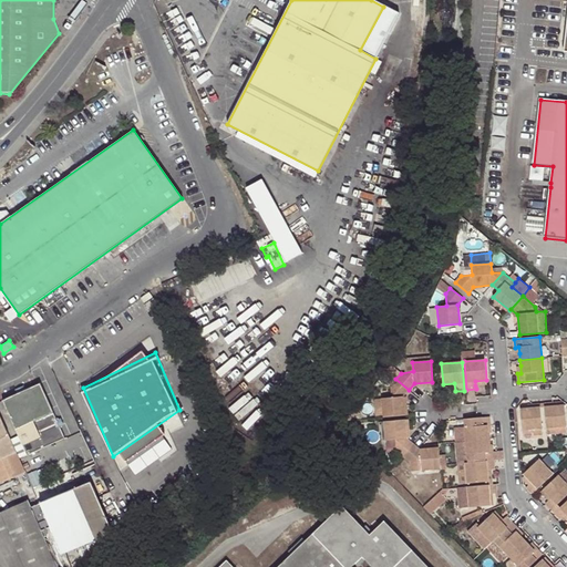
[(391,398),(382,398),(383,415),(384,418),(405,415),(403,397),(409,390),(395,379),(387,371),(379,381),(385,385),(390,385),(391,398)]
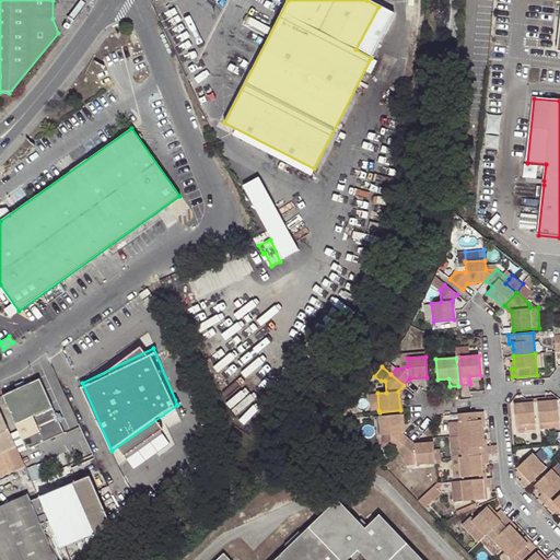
[(39,382),(2,398),(26,453),(63,435),(39,382)]
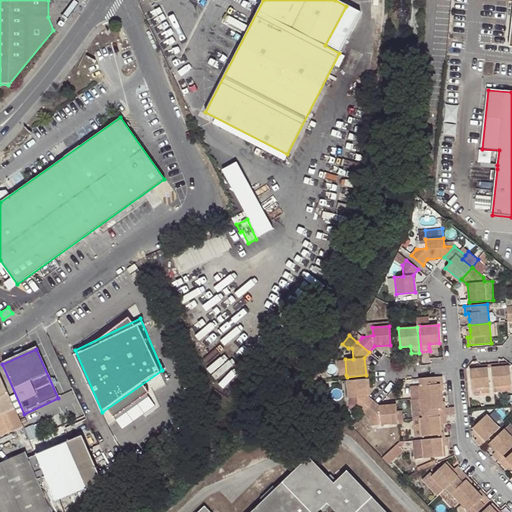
[(224,354),(211,368),(221,377),(234,363),(224,354)]
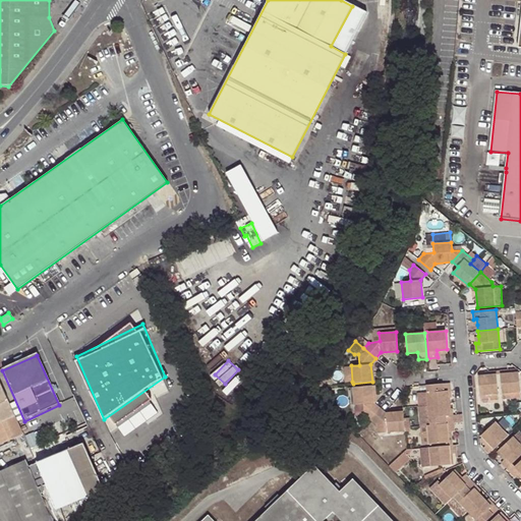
[(352,382),(351,365),(343,367),(345,382),(352,382)]
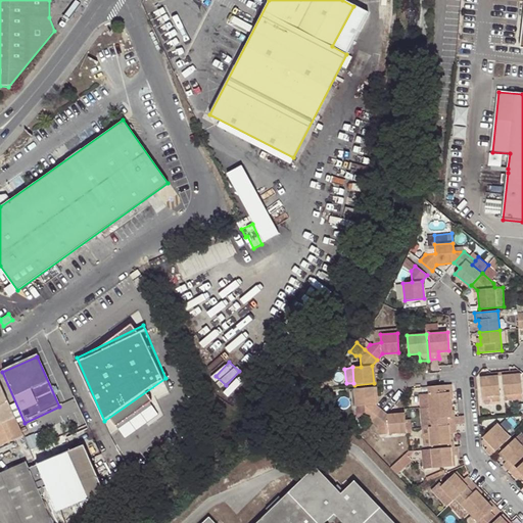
[(510,375),(510,371),(502,372),(505,400),(513,399),(513,393),(521,393),(520,374),(510,375)]
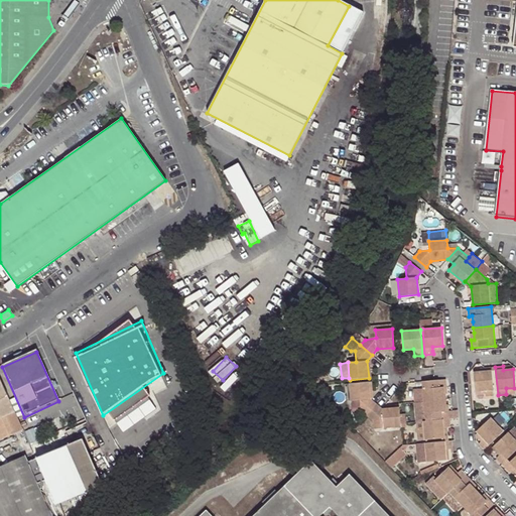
[(485,372),(480,372),(474,372),(476,392),(486,390),(486,394),(486,396),(494,395),(492,367),(484,367),(485,372)]
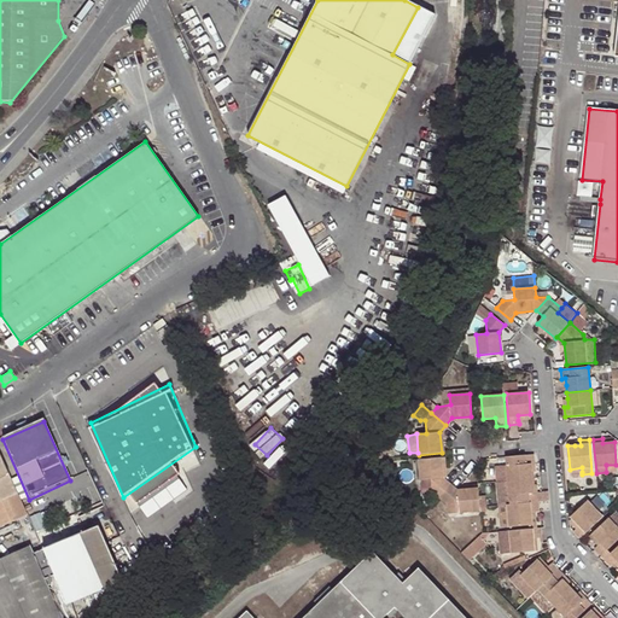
[(0,526),(28,514),(0,454),(0,526)]
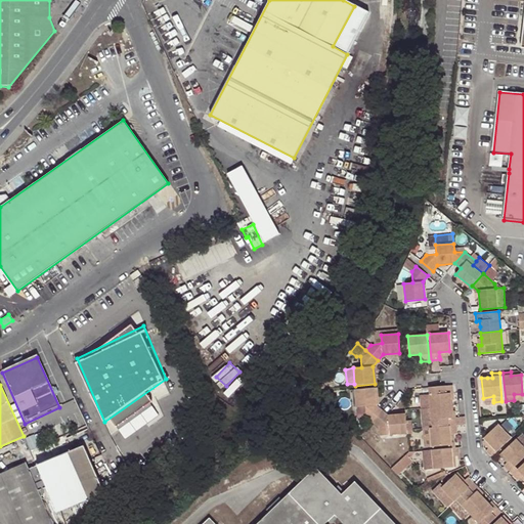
[(430,395),(431,407),(450,405),(450,400),(449,393),(454,393),(453,385),(429,388),(430,395)]
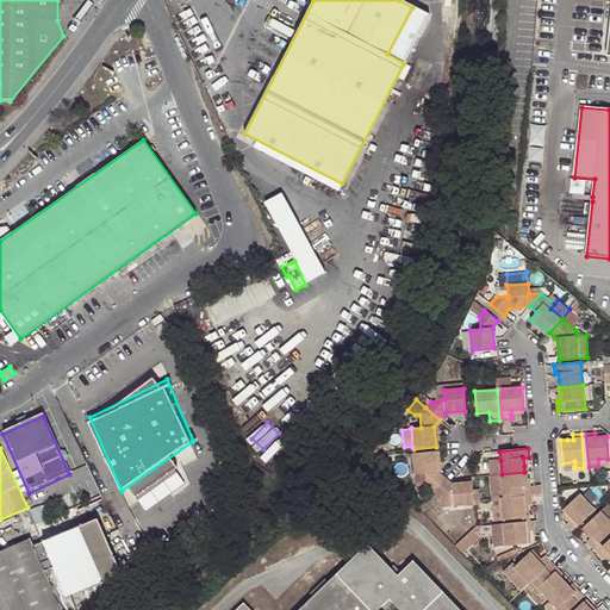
[(436,452),(414,454),(414,460),(415,474),(425,473),(427,486),(434,491),(446,475),(441,472),(437,472),(436,452)]
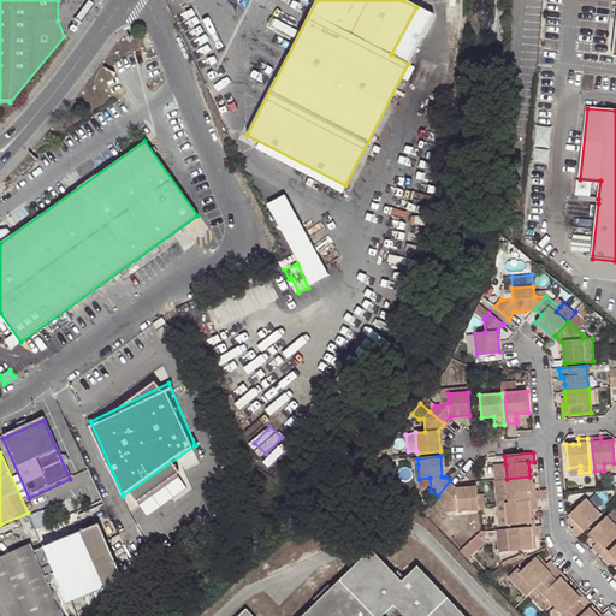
[(389,457),(380,461),(384,468),(392,463),(389,457)]
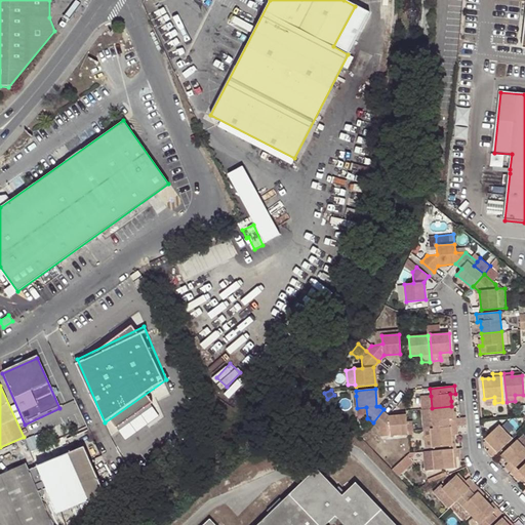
[(432,408),(431,396),(423,396),(421,409),(432,408)]
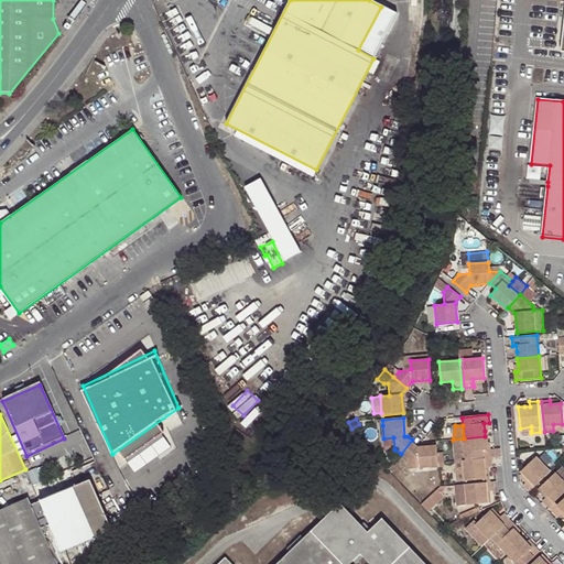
[(465,459),(491,457),(491,448),(486,448),(486,442),(485,436),(464,438),(465,459)]
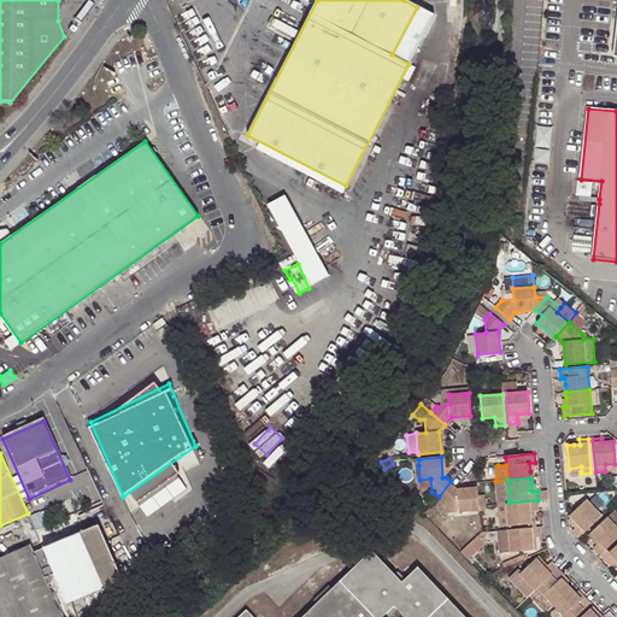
[(430,479),(419,480),(421,493),(432,492),(430,479)]
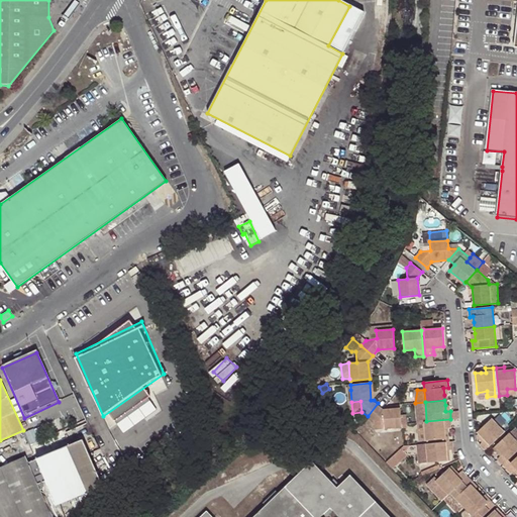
[(383,407),(378,403),(368,416),(374,421),(384,420),(385,428),(402,427),(400,410),(383,411),(383,407)]
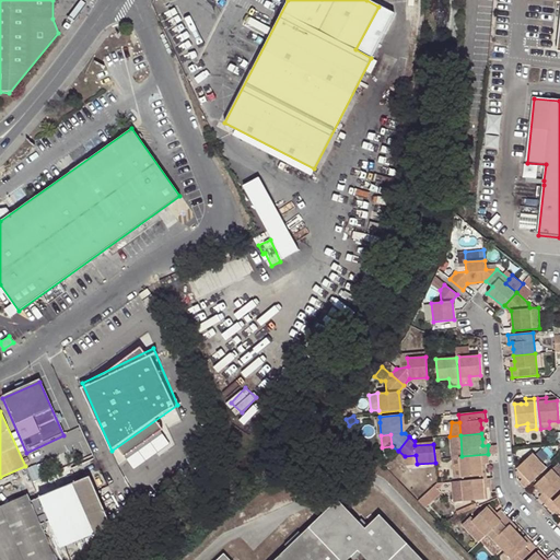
[(538,447),(533,453),(546,467),(552,462),(538,447)]
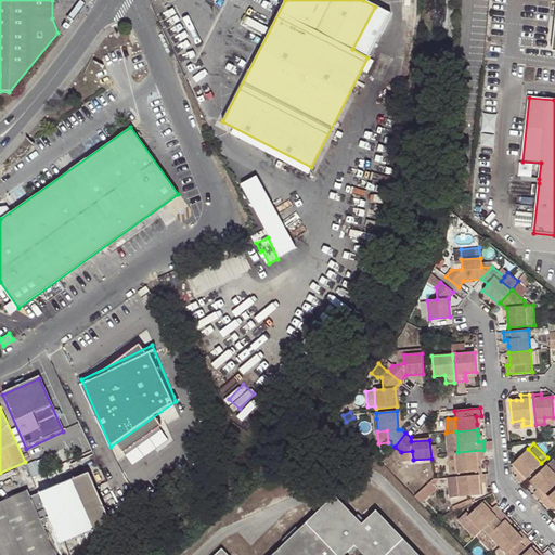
[(541,463),(528,449),(513,463),(515,465),(520,472),(518,474),(515,477),(520,483),(541,463)]
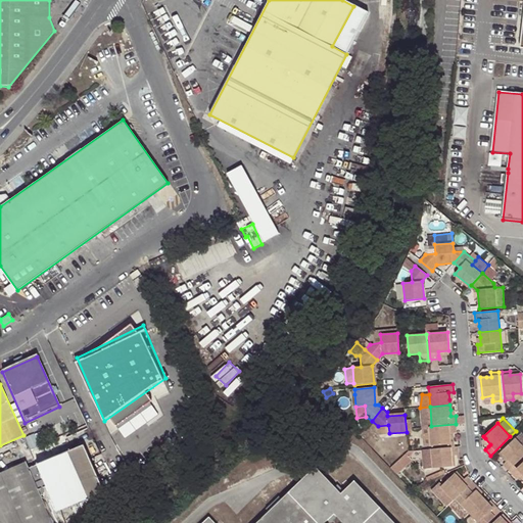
[(456,424),(431,426),(429,426),(431,445),(449,443),(448,433),(454,433),(457,432),(456,424)]
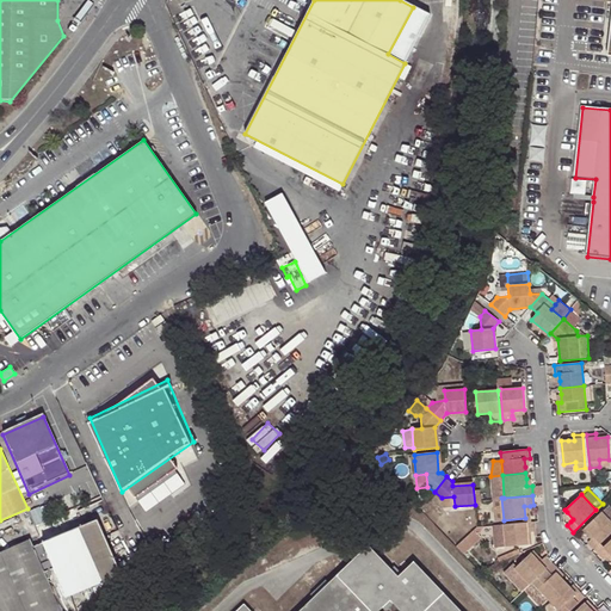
[(454,497),(442,498),(443,507),(455,506),(454,497)]
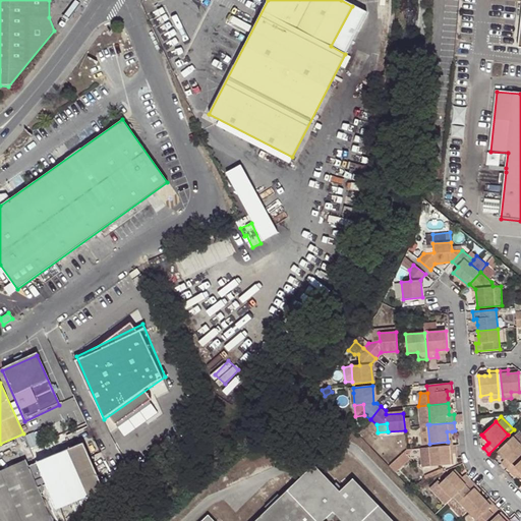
[(429,444),(427,424),(419,425),(421,444),(429,444)]
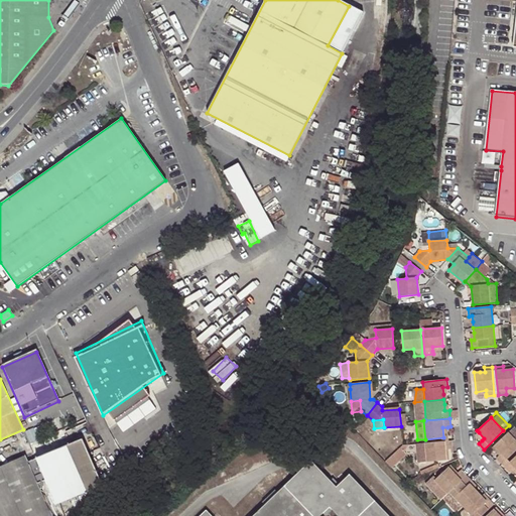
[(508,458),(515,449),(515,439),(508,431),(494,444),(502,453),(496,458),(502,464),(508,458)]
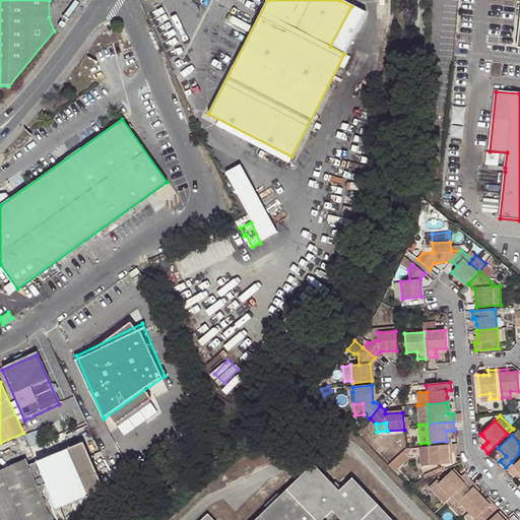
[(83,441),(26,466),(50,519),(73,519),(111,504),(83,441)]
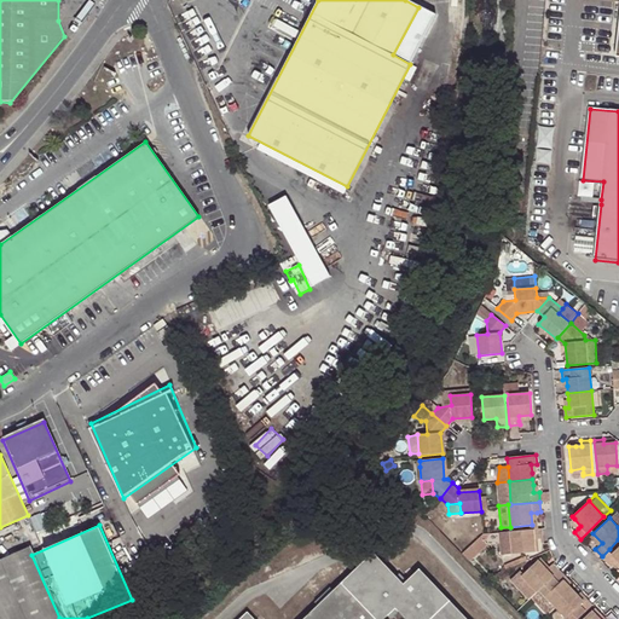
[(542,528),(538,528),(533,528),(510,532),(513,554),(534,551),(534,539),(543,538),(542,528)]
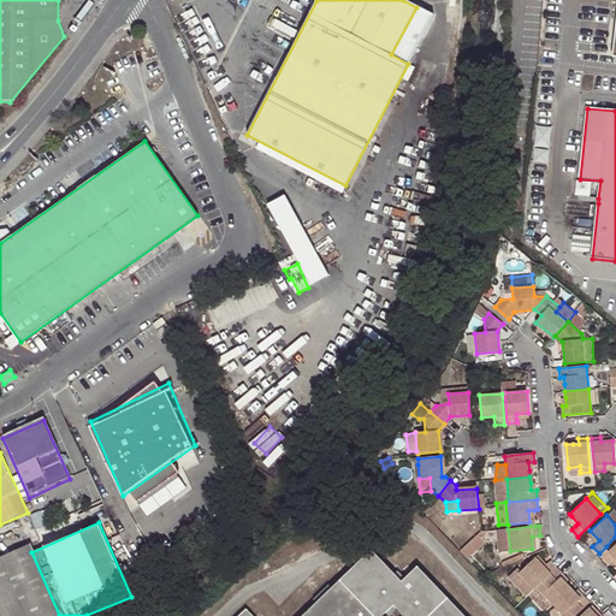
[(615,544),(609,551),(603,557),(609,564),(612,561),(615,558),(615,544)]
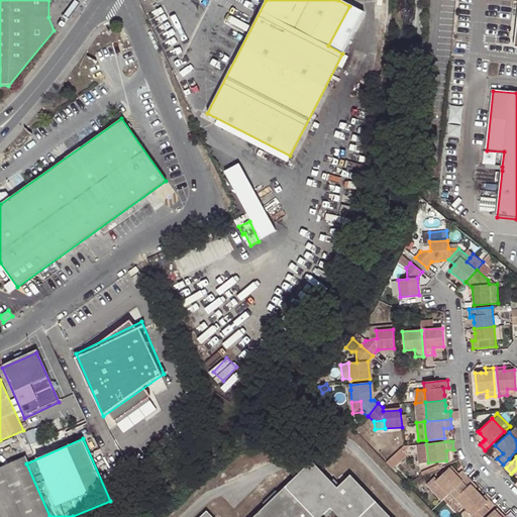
[(0,516),(49,516),(26,463),(24,457),(0,468),(0,516)]
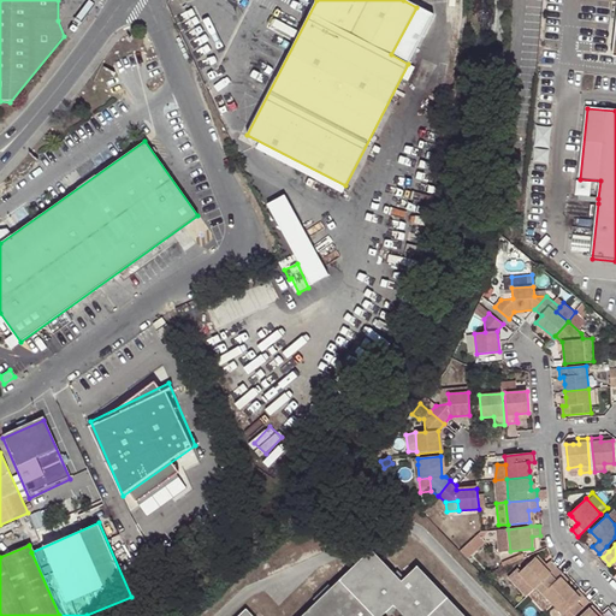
[(466,545),(460,550),(467,557),(474,550),(472,548),(471,549),(466,545)]
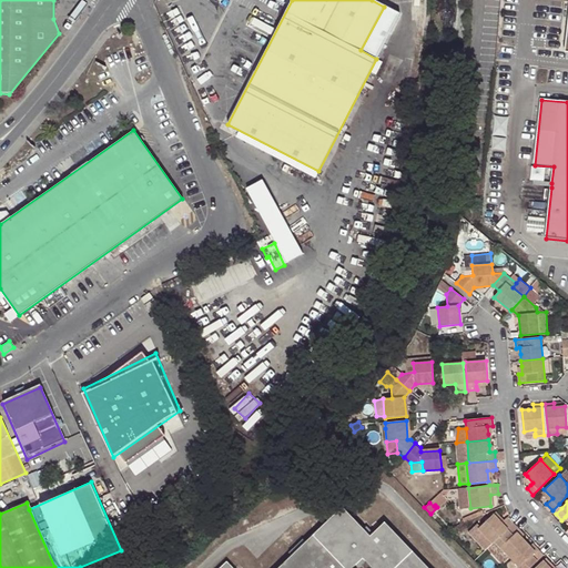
[(556,514),(561,508),(559,504),(553,510),(556,514)]
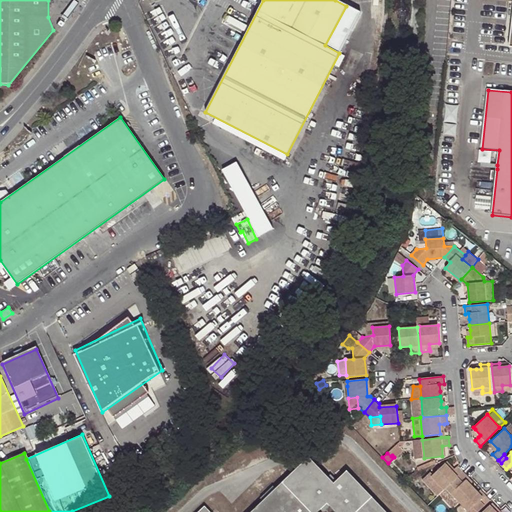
[(333,483),(308,458),(251,511),(209,511),(204,506),(198,511),(385,511),(347,471),(333,483)]
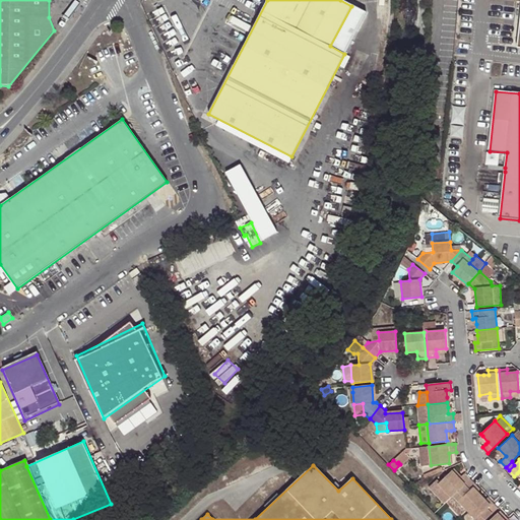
[(451,498),(453,497),(470,479),(464,472),(459,478),(451,470),(438,483),(451,498)]
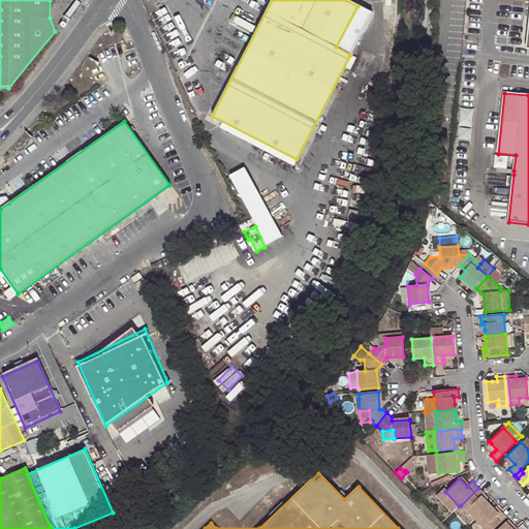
[(484,493),(478,488),(461,505),(474,519),(489,504),(486,501),(480,496),(484,493)]
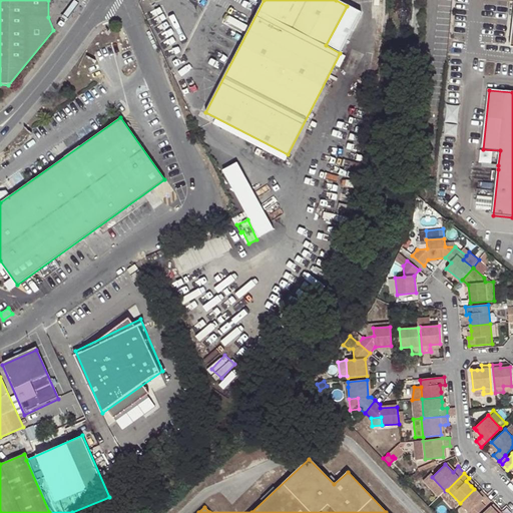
[(474,482),(469,478),(466,481),(471,486),(474,482)]
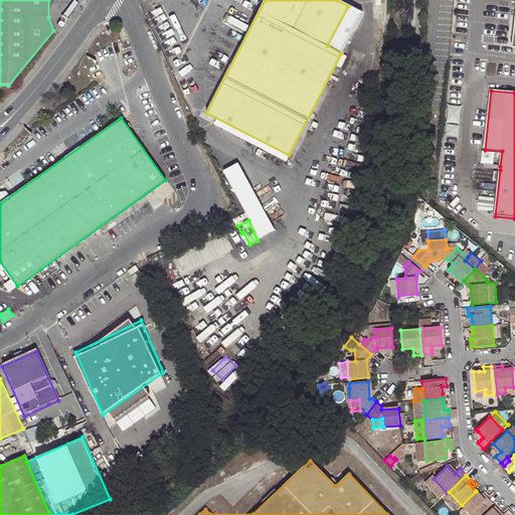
[(476,491),(462,505),(471,514),(480,514),(493,503),(489,498),(485,501),(480,495),(476,491)]
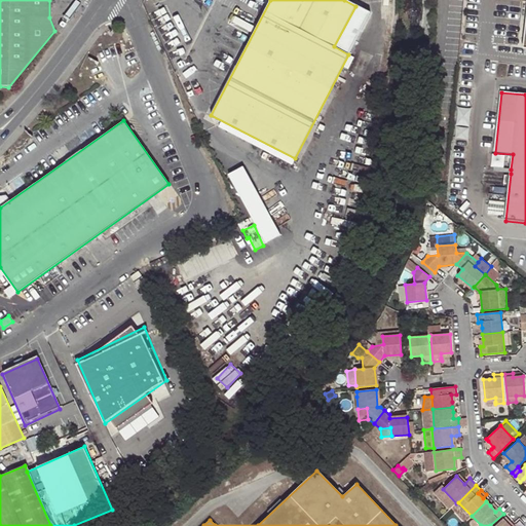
[(495,512),(499,509),(494,502),(490,505),(495,512)]
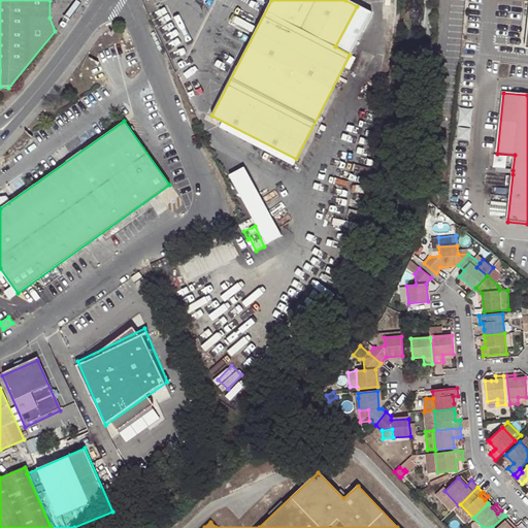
[(507,519),(505,521),(512,527),(513,527),(515,527),(507,519)]
